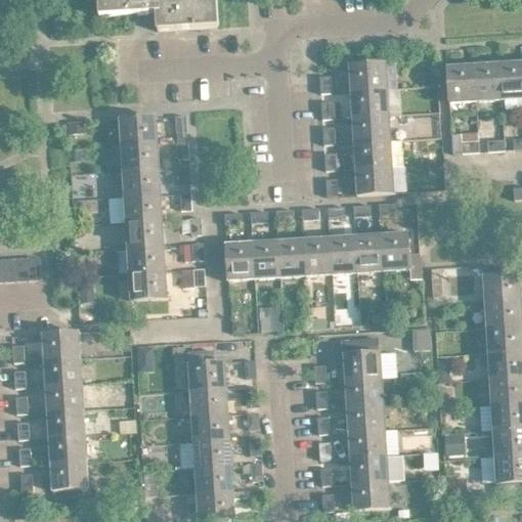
[(156,12),(157,30),(211,27),(209,0),(102,0),(104,15),(156,12)]
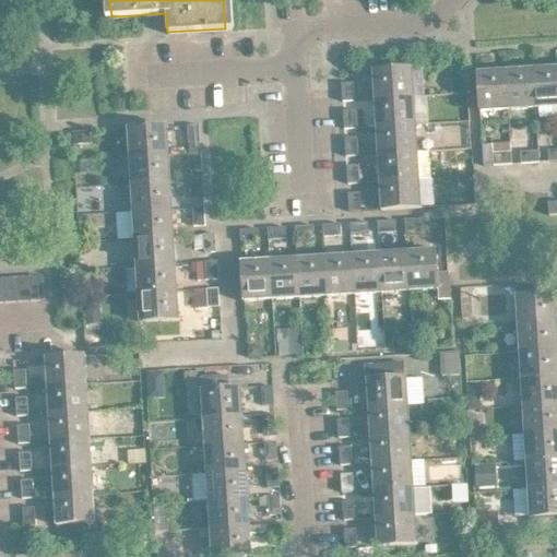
[(556,64),(532,67),(534,105),(556,103),(556,64)]
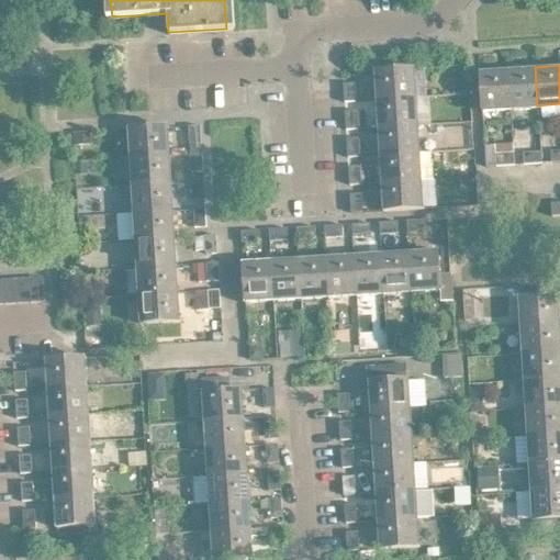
[(374,70),(376,98),(414,94),(413,68),(414,68),(414,66),(373,69),(373,70),(374,70)]
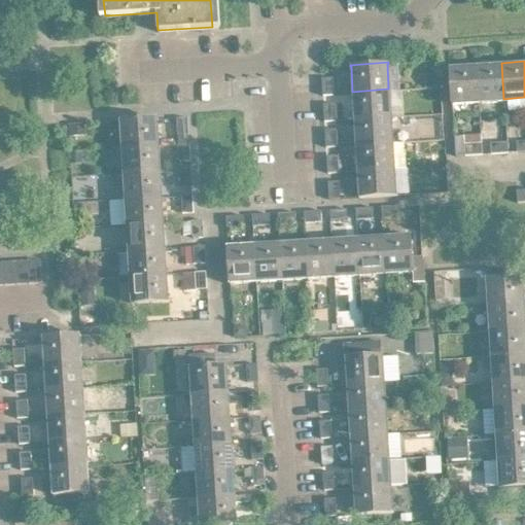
[(501,63),(476,65),(478,101),(503,99),(501,63)]
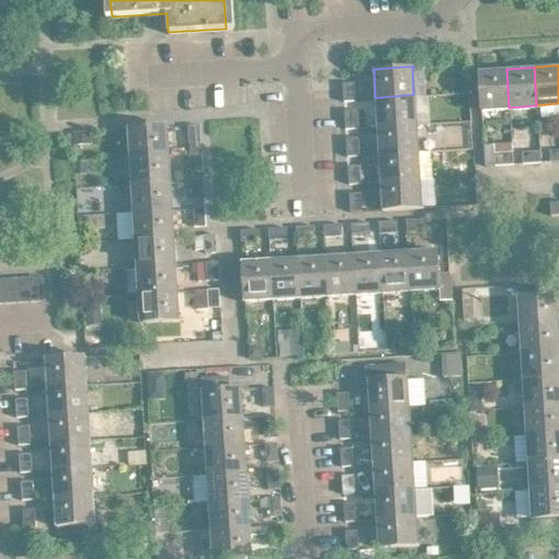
[(509,107),(506,69),(479,71),(479,69),(478,70),(480,111),(482,111),(481,109),(509,107)]
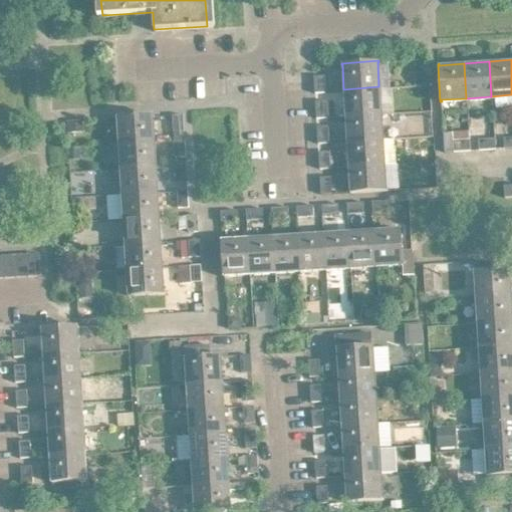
[(424,69),(415,70),(415,84),(424,84),(424,69)]
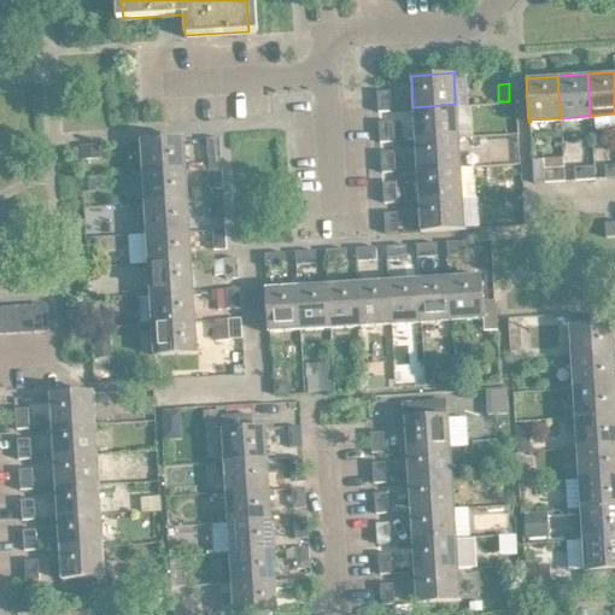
[(376,89),(378,110),(390,109),(388,88),(376,89)]
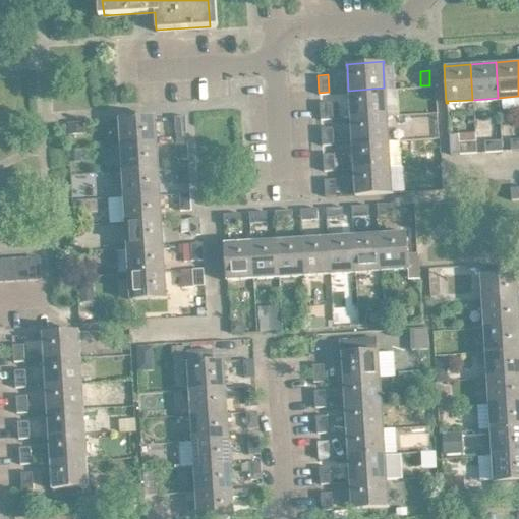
[(348,91),(350,116),(386,114),(384,88),(348,91)]
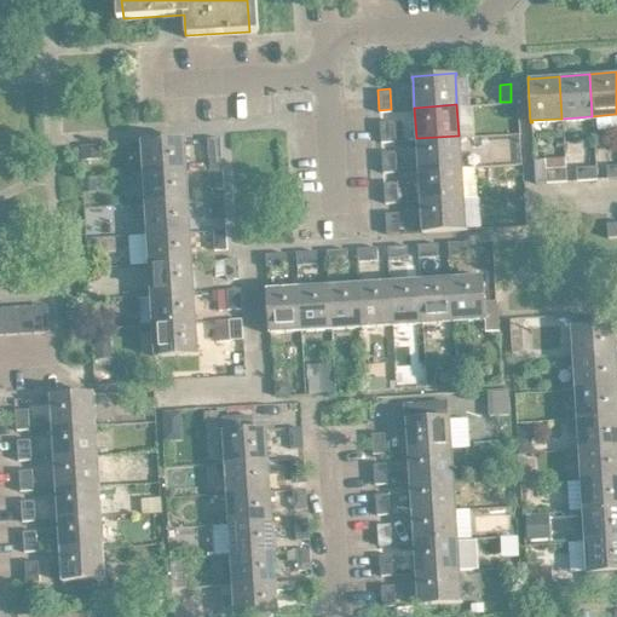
[(379,120),(380,140),(393,139),(392,119),(379,120)]
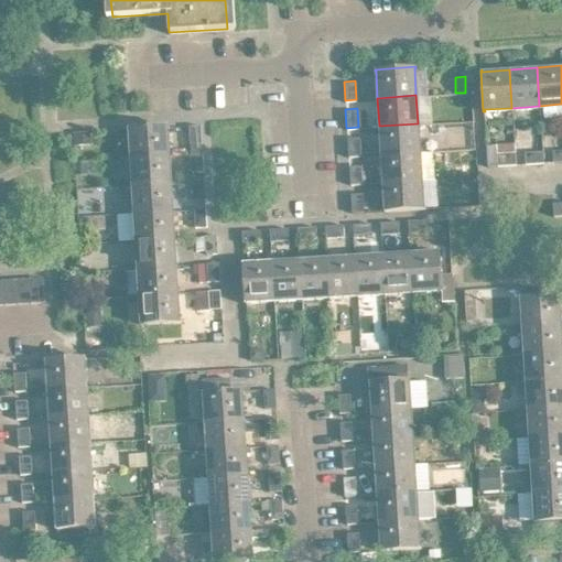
[(201,141),(200,123),(187,125),(190,142),(201,141)]
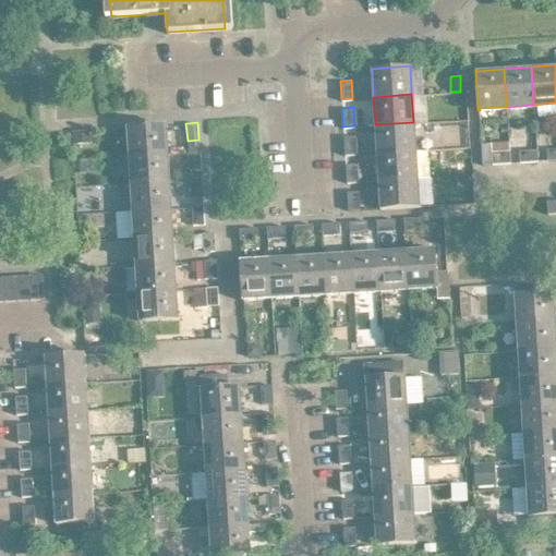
[(375,124),(376,152),(414,149),(413,122),(375,124)]
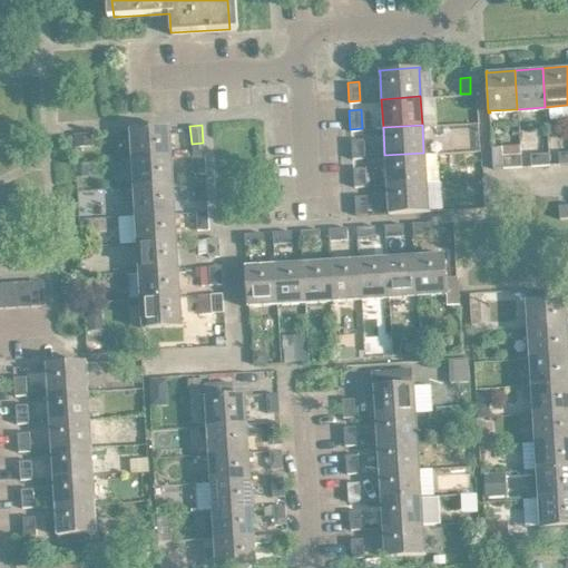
[(129,129),(131,157),(170,155),(168,127),(169,127),(169,126),(128,128),(128,129),(129,129)]
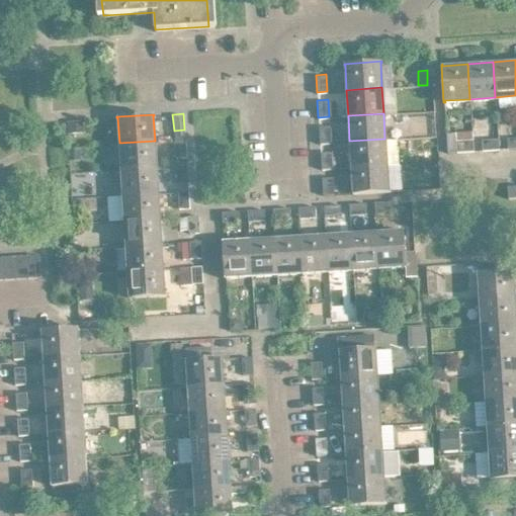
[(83,119),(67,120),(67,132),(83,131),(83,119)]
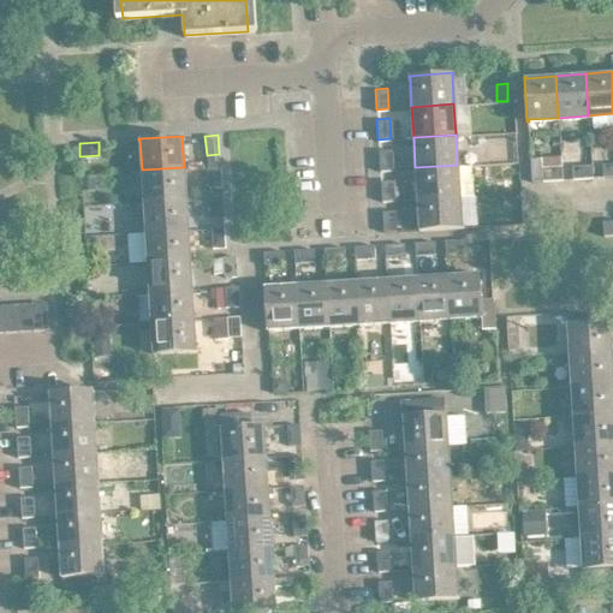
[(379,149),(380,170),(393,168),(392,149),(379,149)]
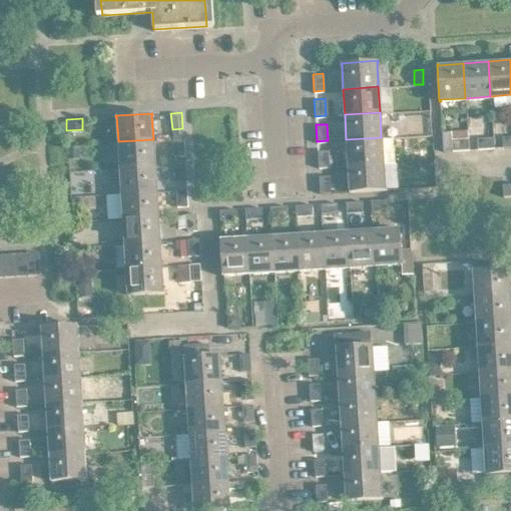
[(510,134),(501,135),(502,146),(510,145),(510,134)]
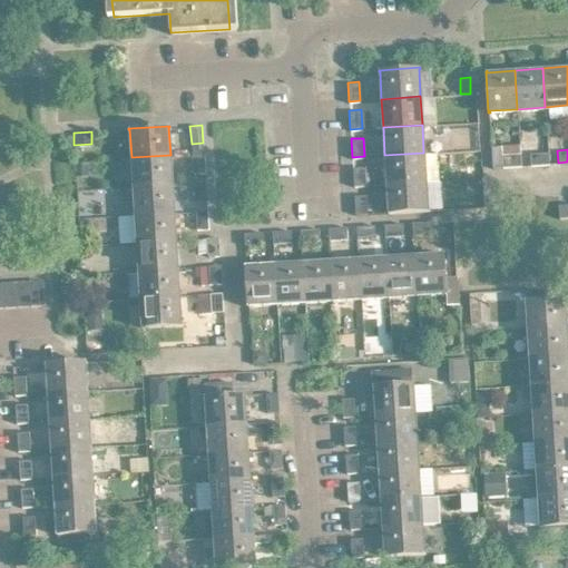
[(529,153),(530,164),(548,163),(548,152),(529,153)]
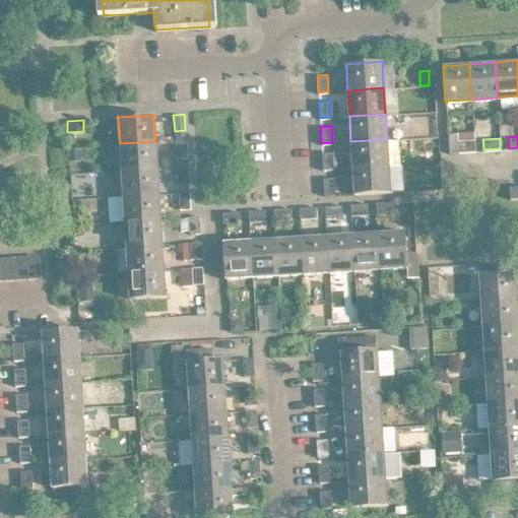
[(175,140),(176,156),(187,156),(186,139),(175,140)]
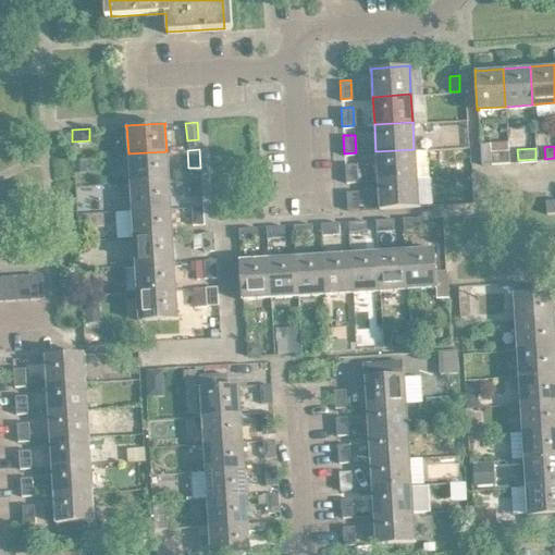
[(375,151),(378,179),(416,176),(414,149),(375,151)]
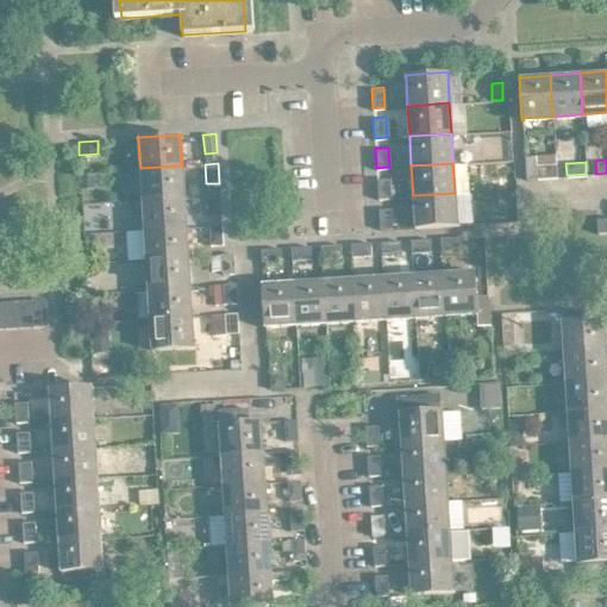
[(536,164),(537,177),(556,176),(556,163),(536,164)]
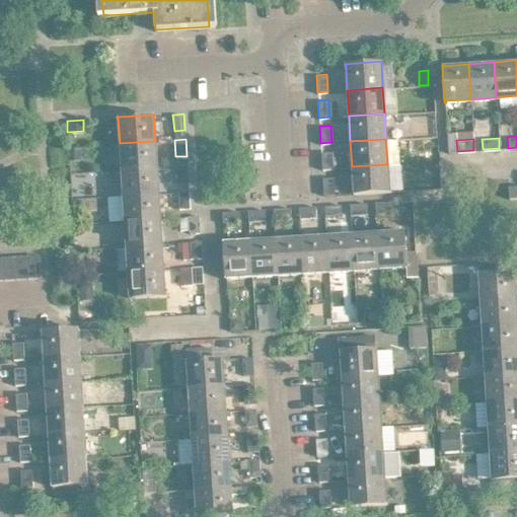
[(120,143),(121,168),(156,166),(155,141),(120,143)]
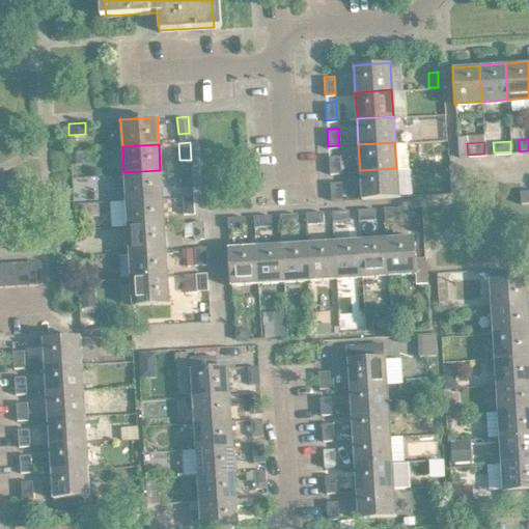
[(81,151),(71,151),(71,162),(81,161),(81,151)]
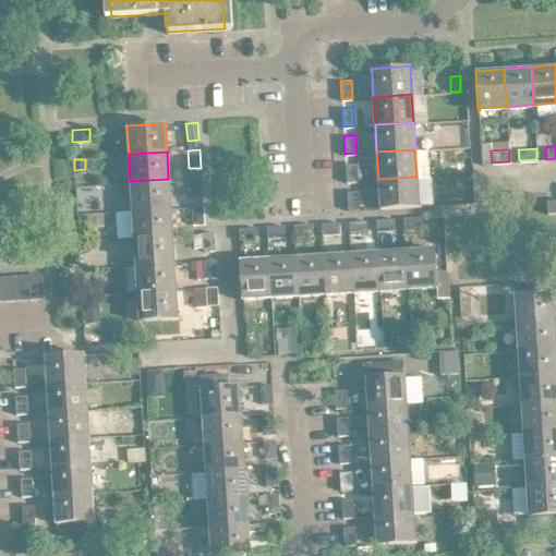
[(345,162),(346,181),(358,180),(357,162),(345,162)]
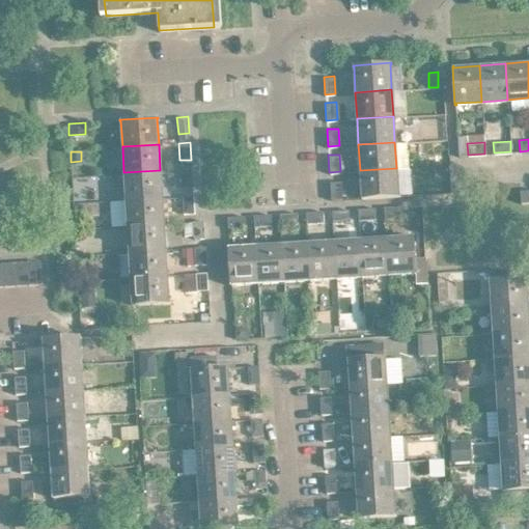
[(181,169),(182,186),(192,186),(191,168),(181,169)]
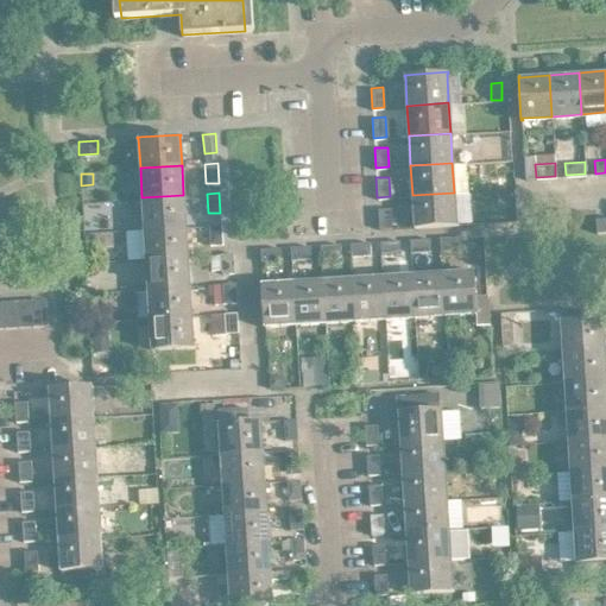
[(454,193),(412,195),(415,225),(412,225),(414,226),(458,223),(458,221),(456,221),(454,193)]
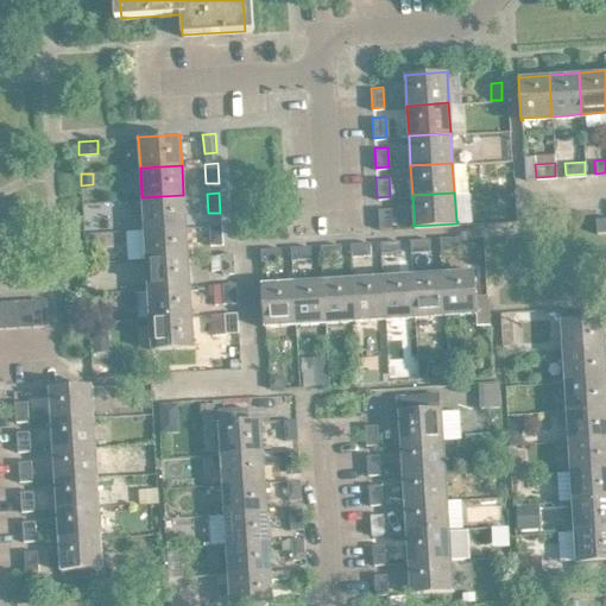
[(141,197),(144,227),(185,225),(183,195),(141,197)]
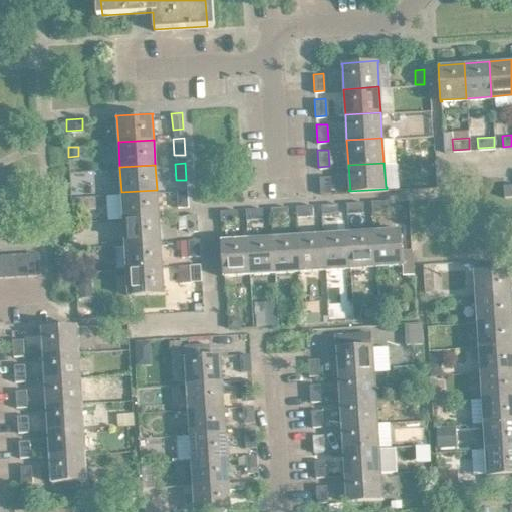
[(331,192),(330,175),(319,176),(320,192),(331,192)]
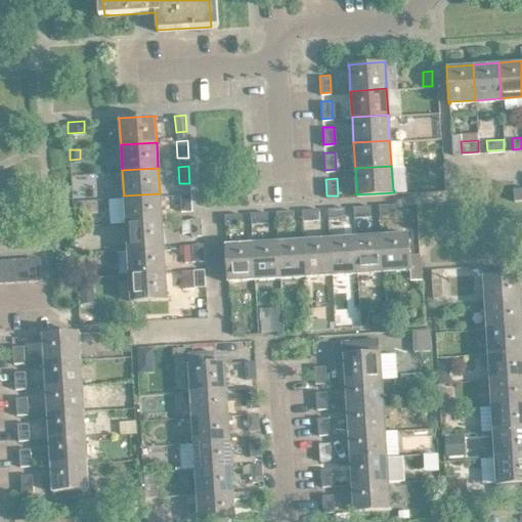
[(521,186),(513,187),(513,199),(521,198),(521,186)]
